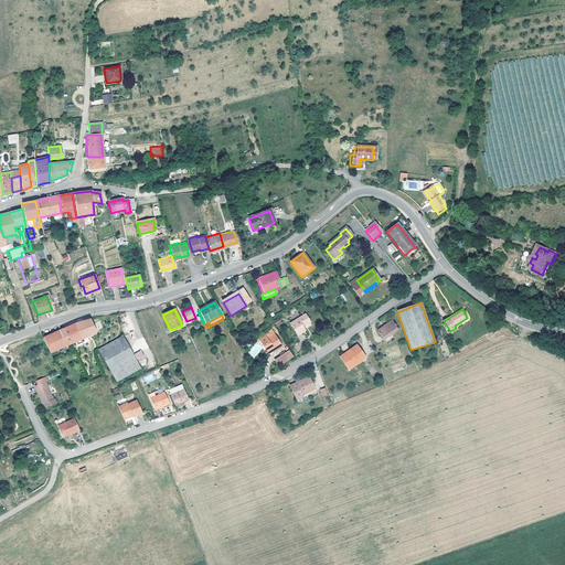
[(301,328),(309,323),(304,316),(289,326),(297,337),(304,332),(301,328)]
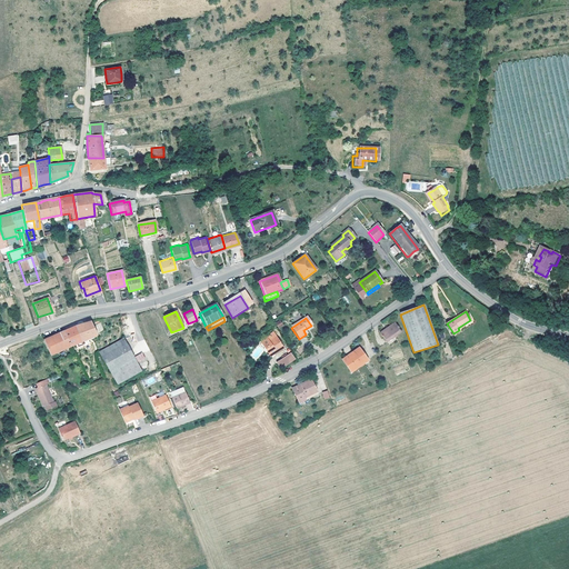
[(279,329),(285,326),(280,319),(276,322),(279,329)]
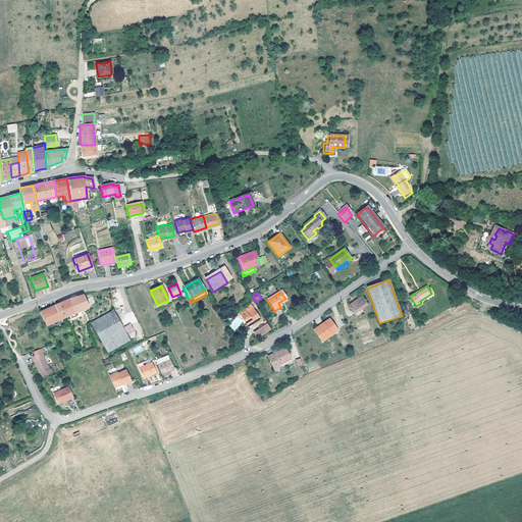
[(58,304),(64,318),(88,308),(83,296),(72,299),(66,301),(58,304)]
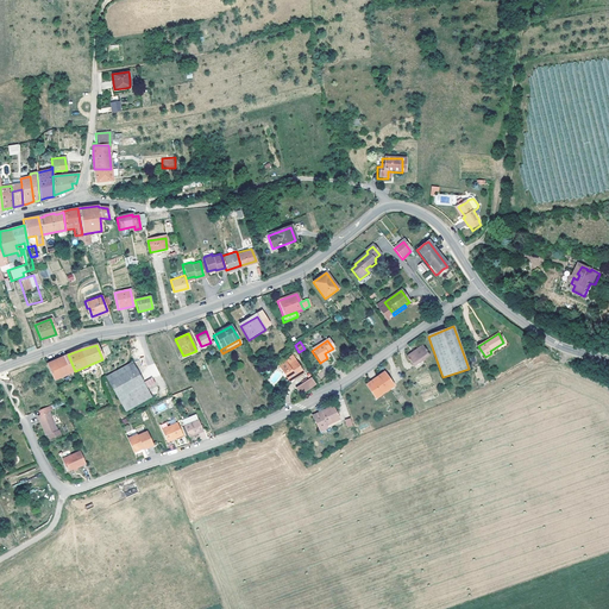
[(407,357),(414,368),(428,358),(421,347),(407,357)]
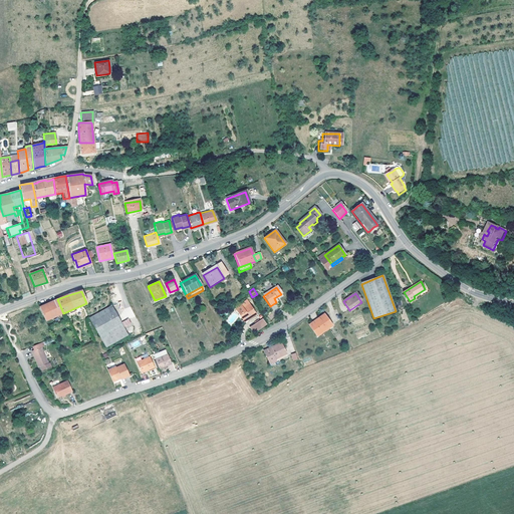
[(63,313),(57,299),(47,304),(38,307),(44,320),(63,313)]
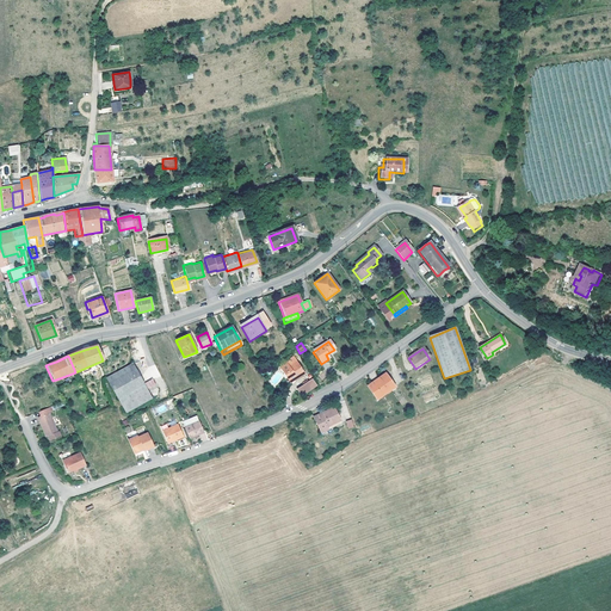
[(281,370),(287,380),(295,382),(304,376),(297,363),(289,368),(288,365),(281,370)]
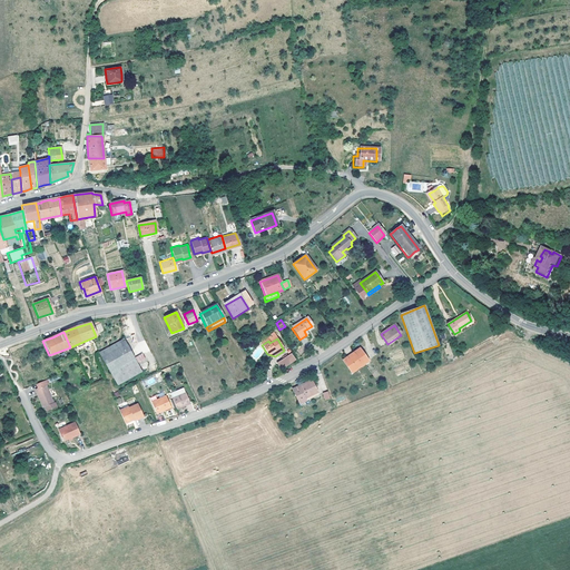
[(99,352),(109,372),(135,360),(124,340),(99,352)]
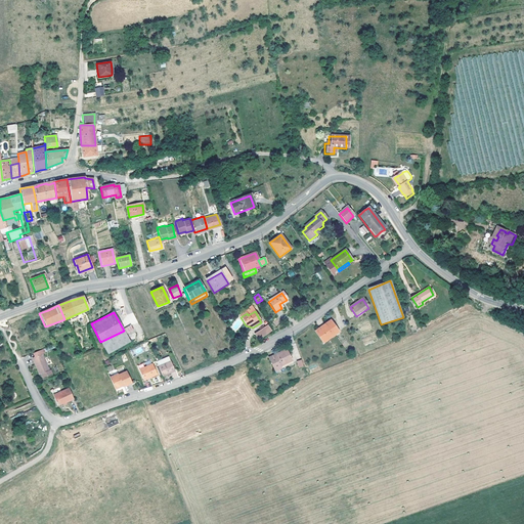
[(330,321),(323,326),(323,328),(320,330),(319,329),(314,333),(322,344),(338,333),(330,321)]
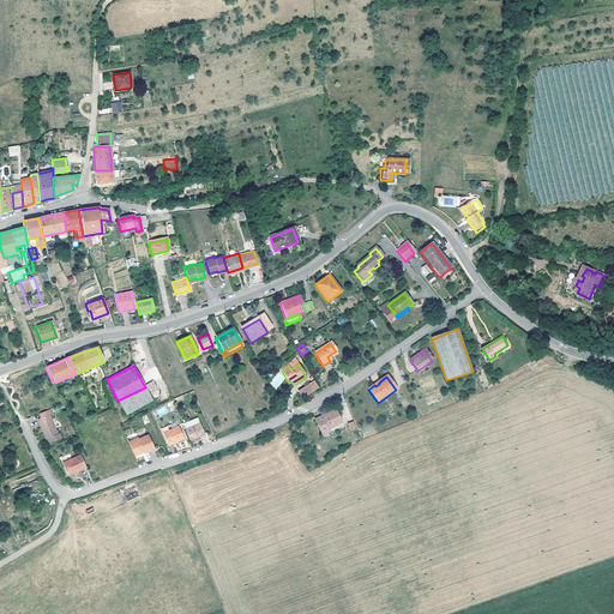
[(313,383),(298,392),(302,401),(318,390),(313,383)]
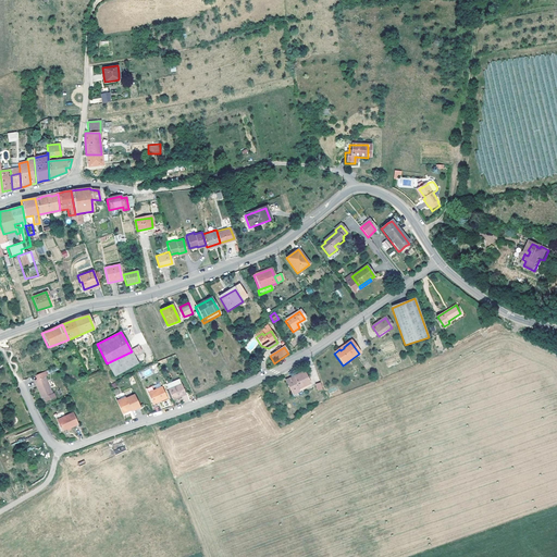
[(137,348),(132,351),(107,363),(114,376),(138,364),(133,354),(138,350),(137,348)]
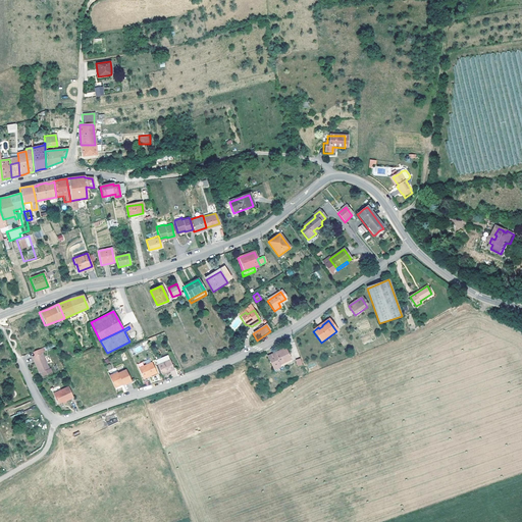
[(291,362),(285,350),(278,353),(278,351),(267,356),(272,369),(291,362)]
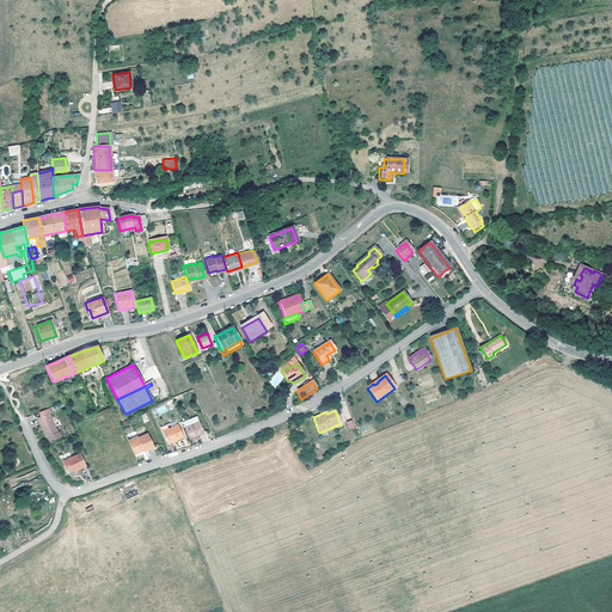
[(47,438),(48,441),(60,436),(57,432),(56,433),(49,414),(37,418),(46,439),(47,438)]
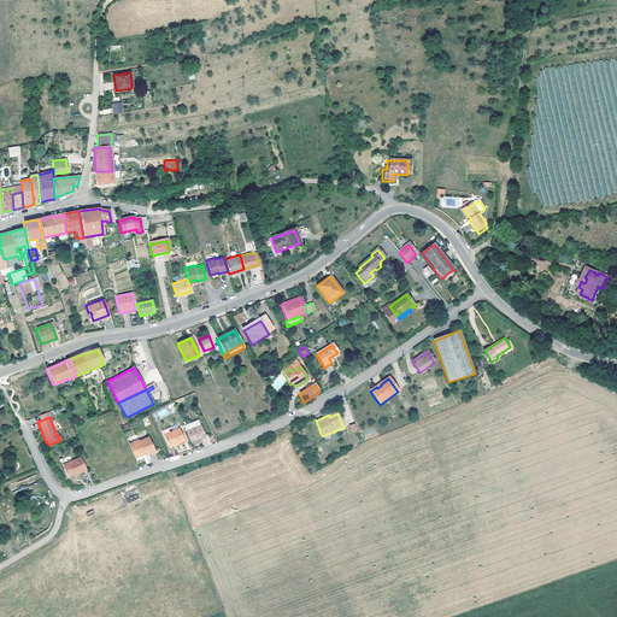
[(200,428),(186,434),(191,446),(205,440),(200,428)]
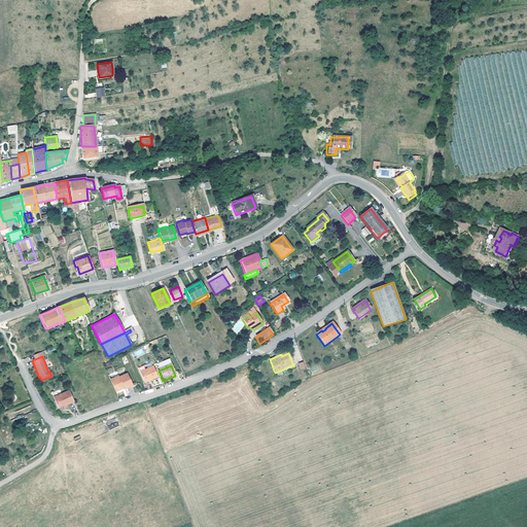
[(152,369),(139,374),(144,385),(151,382),(151,383),(157,381),(152,369)]
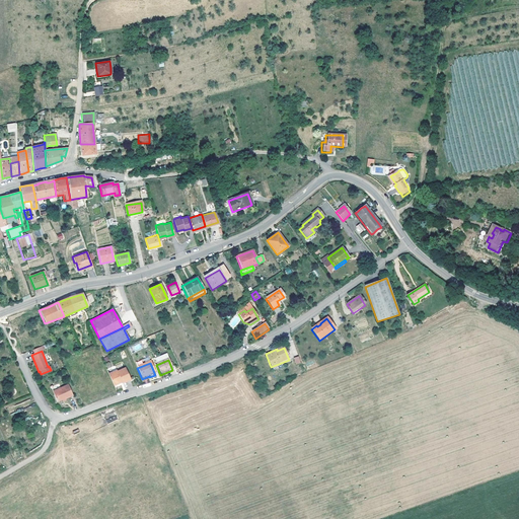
[(131,383),(126,371),(118,374),(117,373),(108,377),(114,388),(122,385),(122,386),(131,383)]
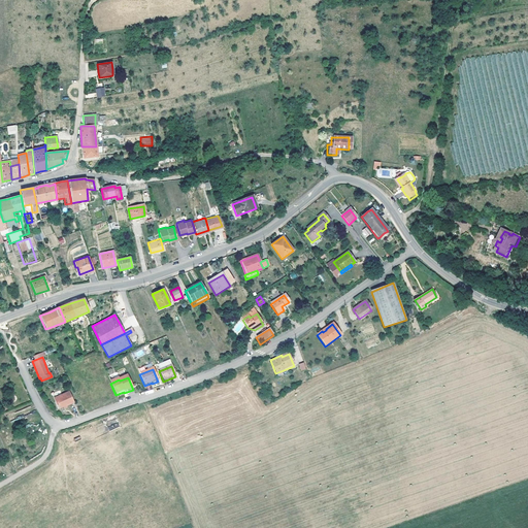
[(57,408),(61,406),(64,405),(72,402),(68,391),(52,397),(57,408)]
